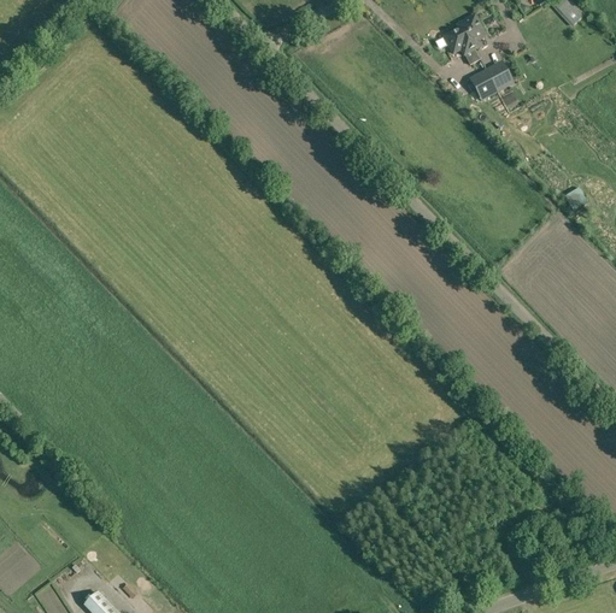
[(585,13),(573,0),(553,0),(551,3),(572,25),(585,13)]
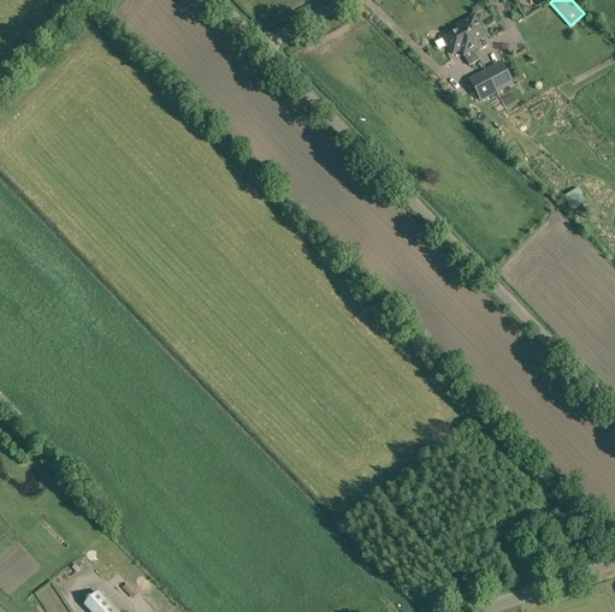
[(473,13),(456,22),(463,35),(466,34),(473,47),(479,43),(477,37),(484,34),(473,13)]
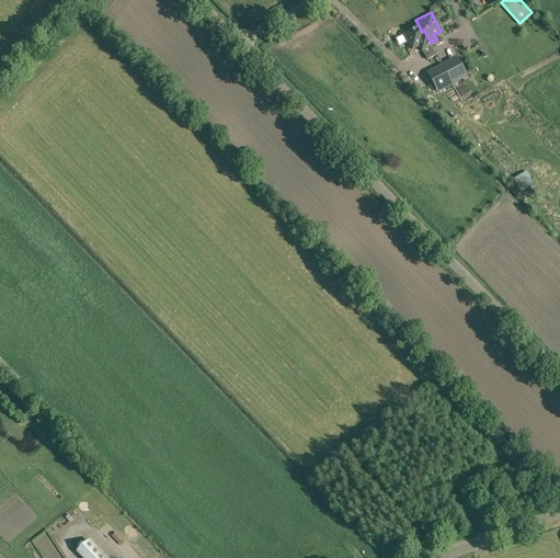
[(422,32),(415,20),(415,21),(416,23),(402,31),(411,47),(418,43),(421,48),(431,43),(424,31),(422,32)]
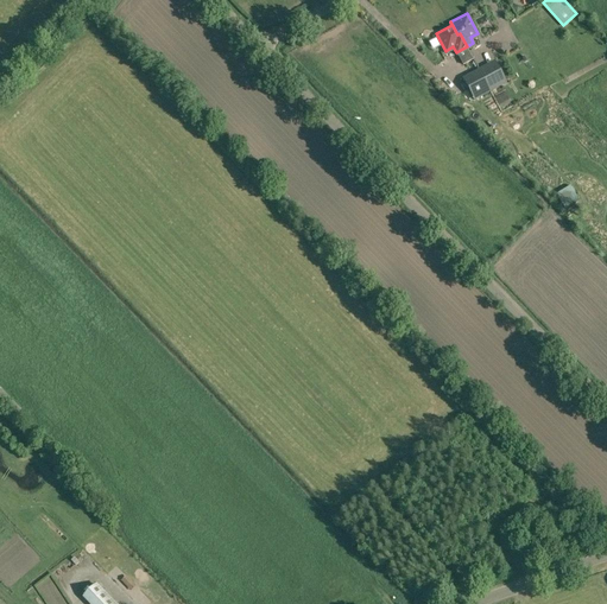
[(478,68),(488,88),(505,80),(493,59),(478,68)]
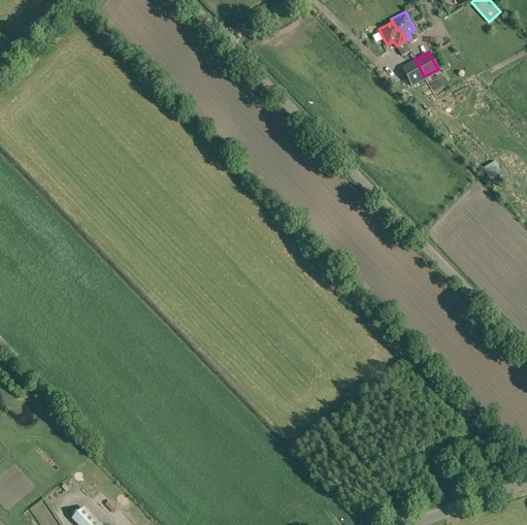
[(424,76),(415,59),(401,66),(410,85),(424,76)]
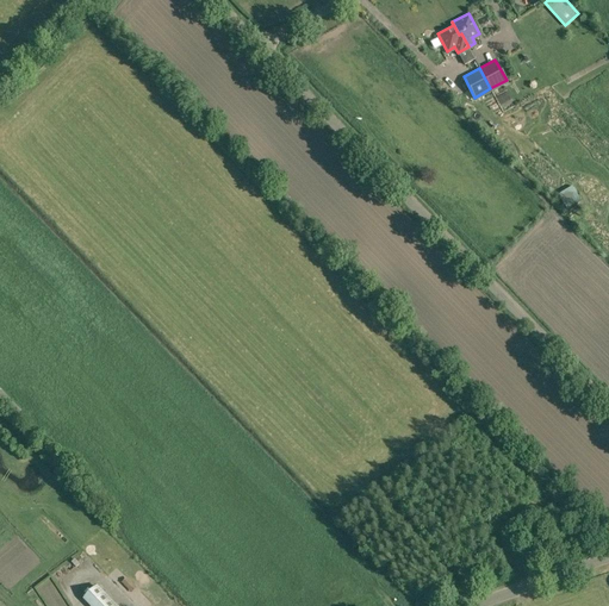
[(113,605),(116,605),(95,583),(82,597),(91,605),(113,605)]
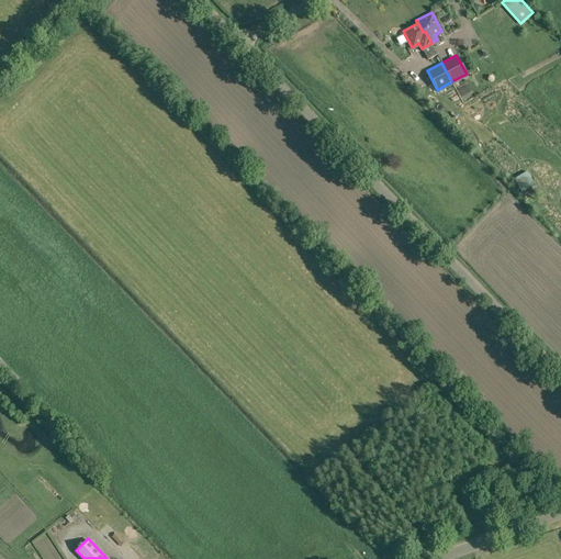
All buildings are outlined.
